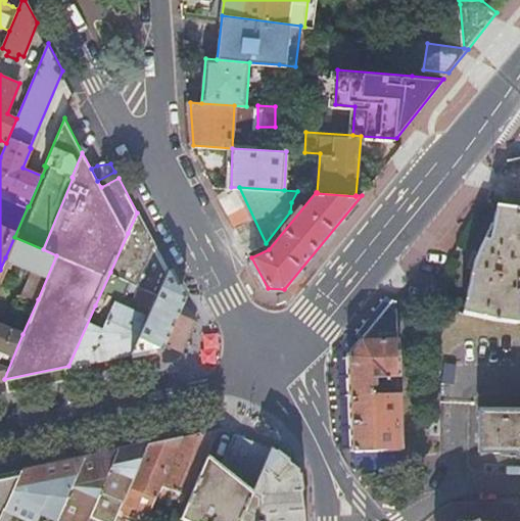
[(475,259),(465,311),(501,319),(518,320),(519,315),(519,204),(500,201),(491,237),(485,236),(475,259)]
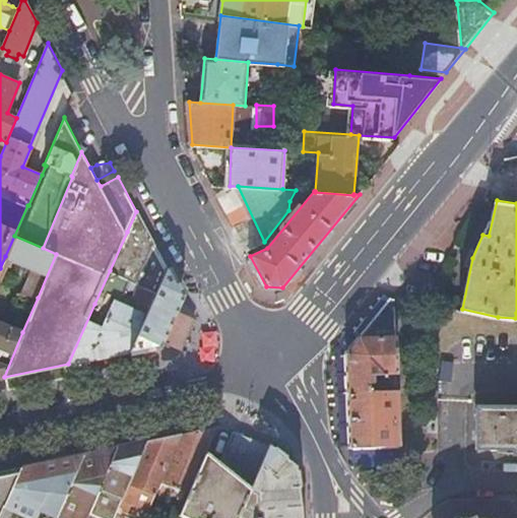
[(94,304),(68,364),(131,350),(167,269),(164,264),(136,211),(127,232),(110,270),(140,284),(134,299),(138,305),(135,310),(121,303),(124,296),(119,294),(109,316),(98,311),(100,307),(94,304)]
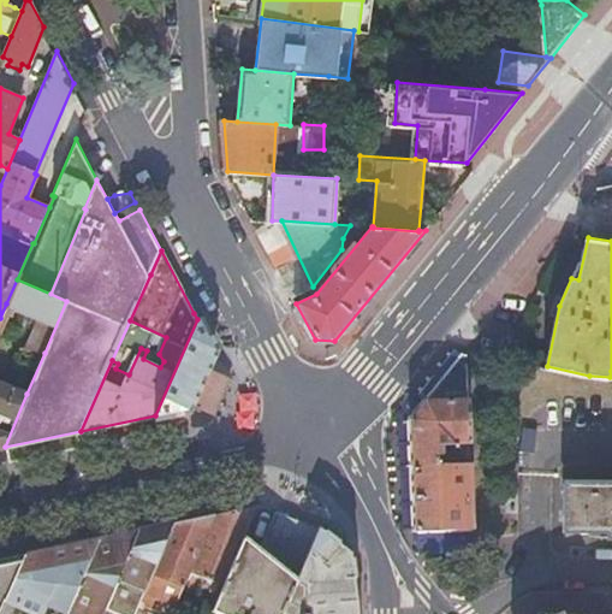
[(17,279),(6,303),(39,319),(28,346),(45,353),(66,301),(51,294),(17,279)]
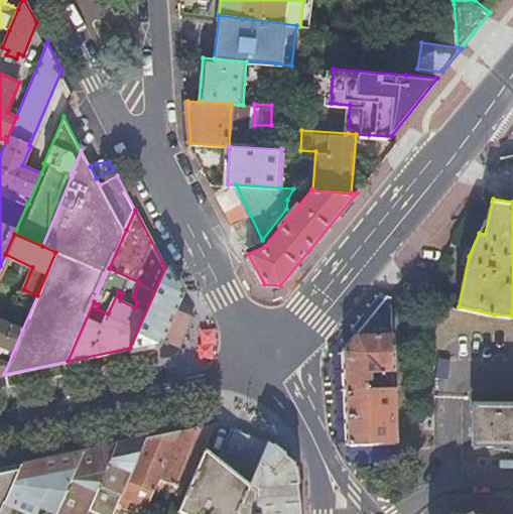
[(165,267),(130,348),(144,345),(161,342),(181,296),(165,267)]
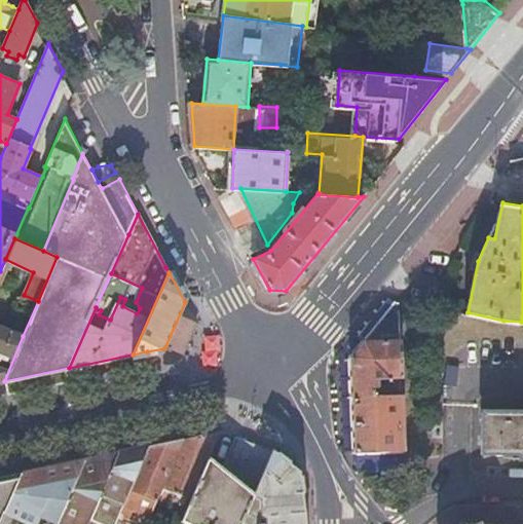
[(398,297),(359,343),(402,343),(401,297),(398,297)]
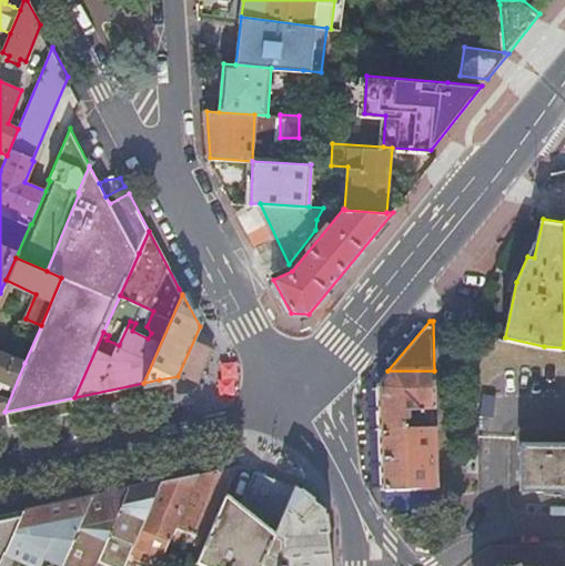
[(0,413),(4,412),(24,363),(0,352),(0,413)]
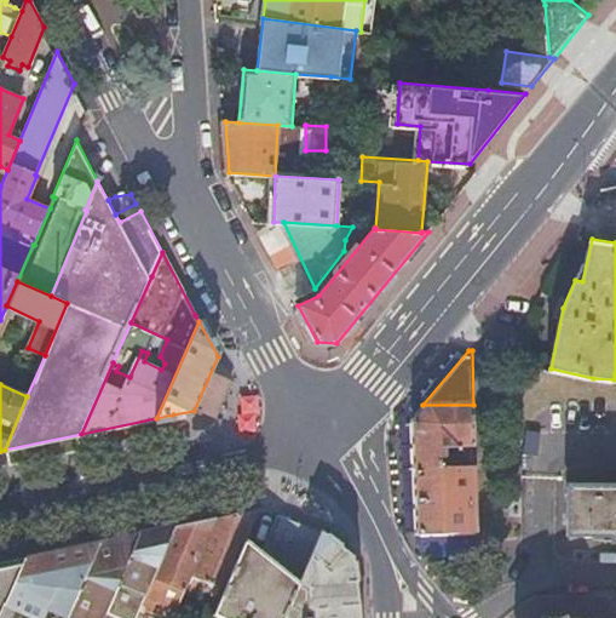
[(475,455),(473,405),(422,405),(413,417),(415,467),(441,465),(439,456),(444,456),(444,462),(475,461),(475,455)]
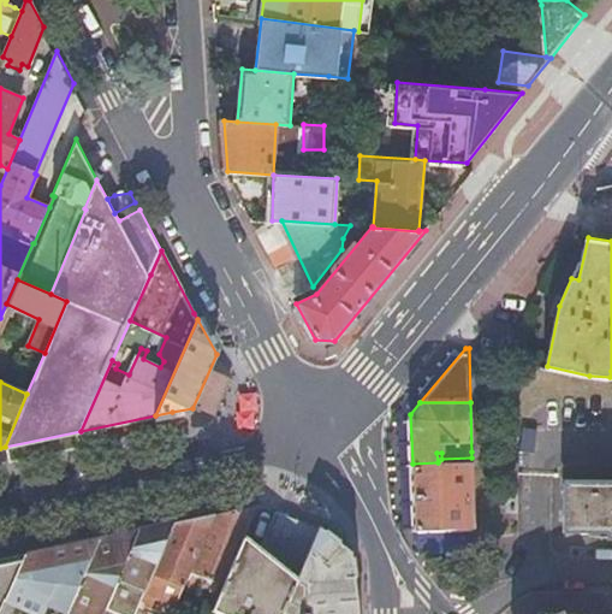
[(438,462),(413,464),(415,527),(474,527),(473,506),(458,507),(458,501),(463,501),(462,474),(451,474),(451,482),(438,482),(438,462)]
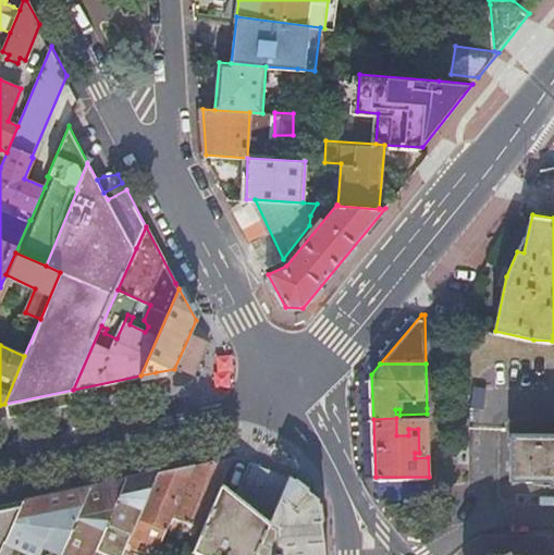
[(553,435),(512,435),(511,480),(553,479),(553,435)]
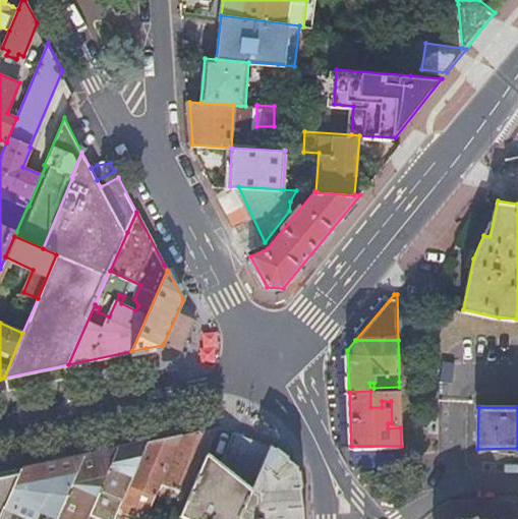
[(206,456),(188,496),(179,517),(182,518),(238,518),(250,489),(270,445),(248,428),(240,422),(220,467),(206,456)]
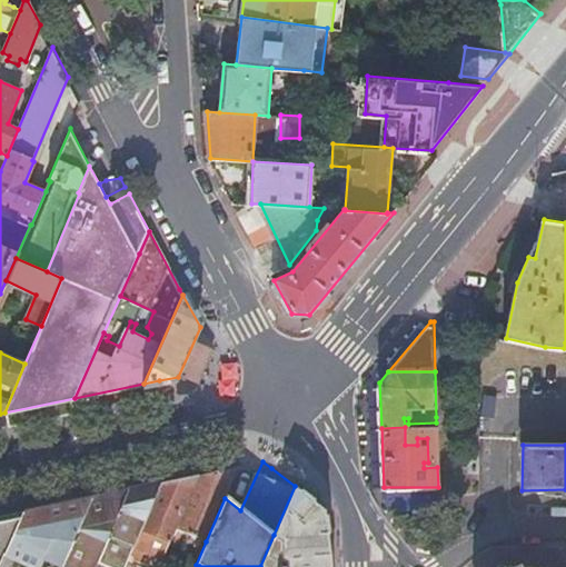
[(216,471),(197,476),(170,540),(176,543),(181,530),(206,541),(225,498),(238,467),(216,471)]
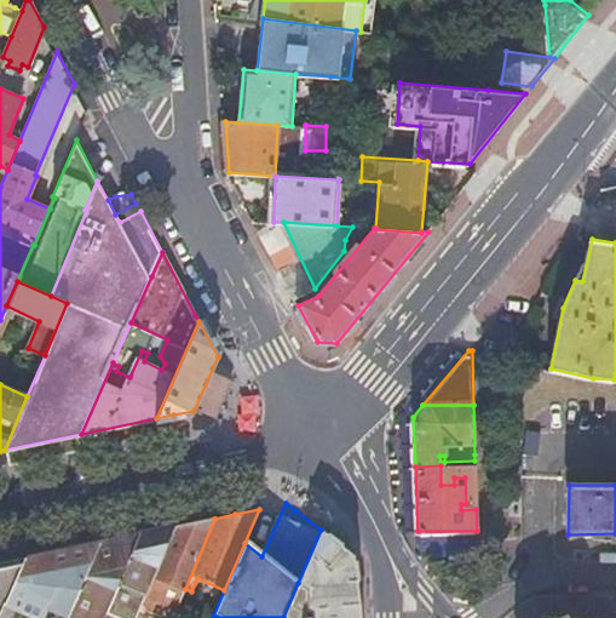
[(195,522),(173,527),(144,595),(150,598),(147,606),(153,608),(156,601),(166,605),(174,587),(184,590),(185,589),(214,519),(195,522)]
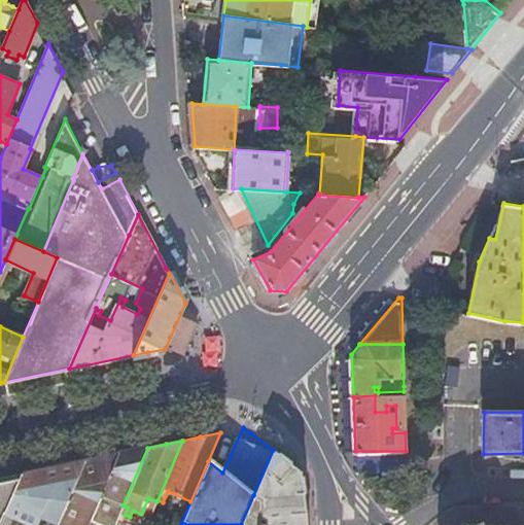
[(133,451),(117,454),(90,519),(103,524),(113,524),(123,505),(147,448),(133,451)]
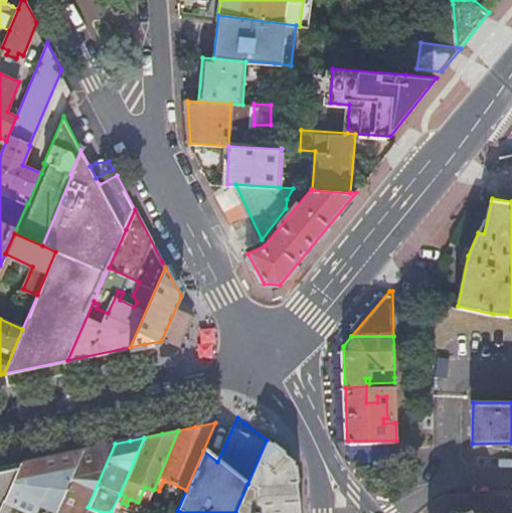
[(293,461),(267,440),(247,484),(256,488),(257,503),(261,506),(261,512),(298,512),(298,506),(293,461)]
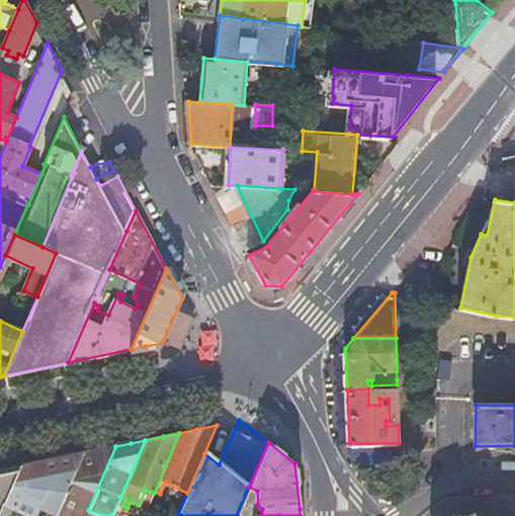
[(98,449),(82,453),(57,511),(67,515),(85,515),(88,510),(115,446),(98,449)]
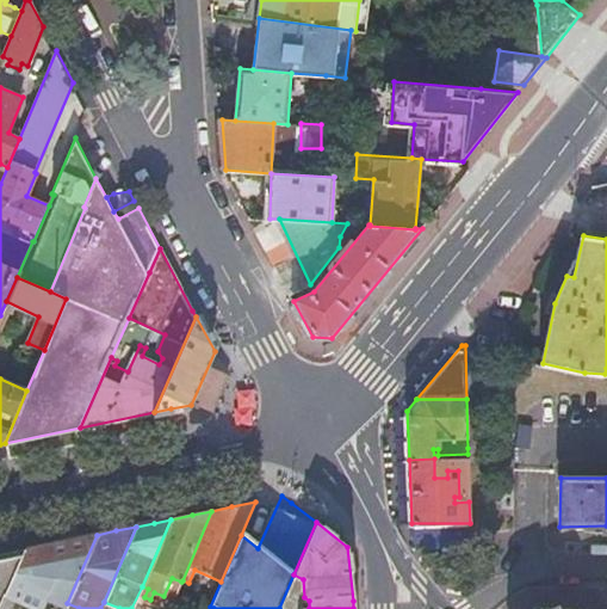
[(56,543),(24,551),(5,595),(36,608),(42,608),(48,598),(66,606),(67,603),(97,535),(56,543)]
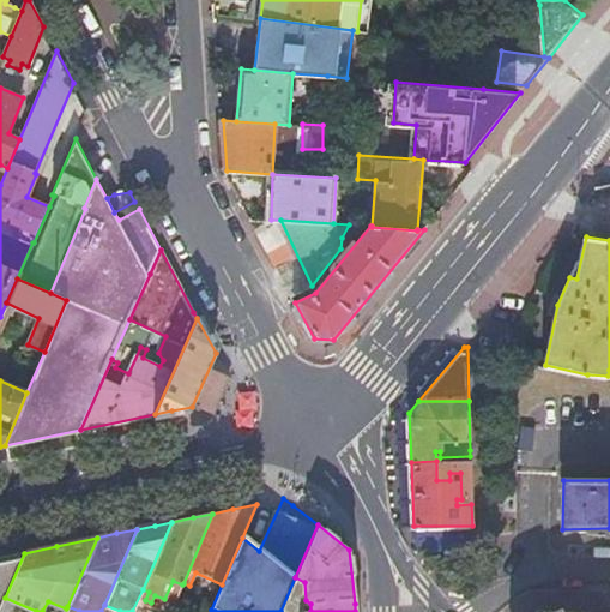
[(0,557),(0,603),(1,599),(4,600),(5,598),(24,553),(0,557)]
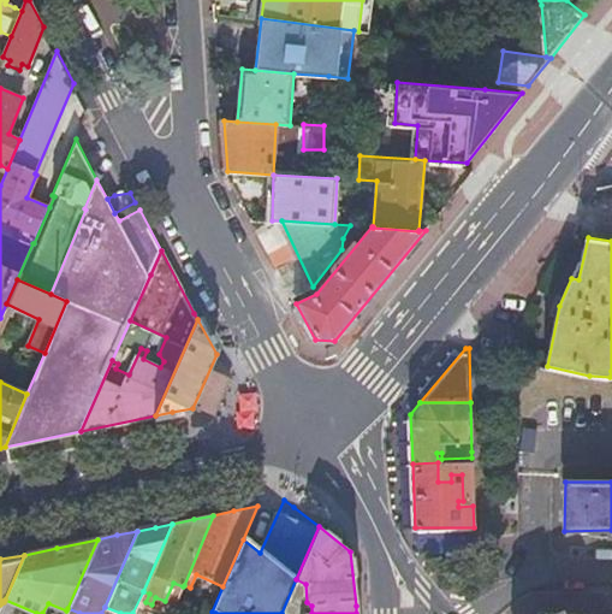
[(182,613),(190,596),(180,592),(172,612),(177,613),(182,613)]
